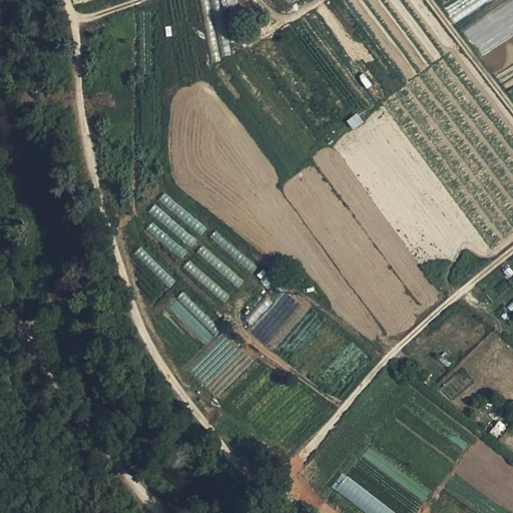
[(367,88),(372,84),(364,73),(359,77),(367,88)]
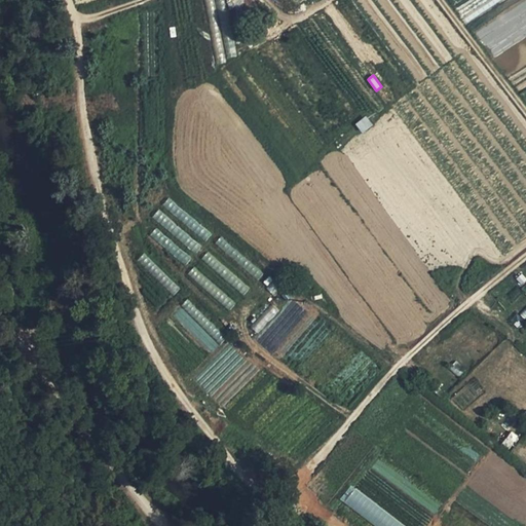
[(362,133),(373,125),(366,115),(354,123),(362,133)]
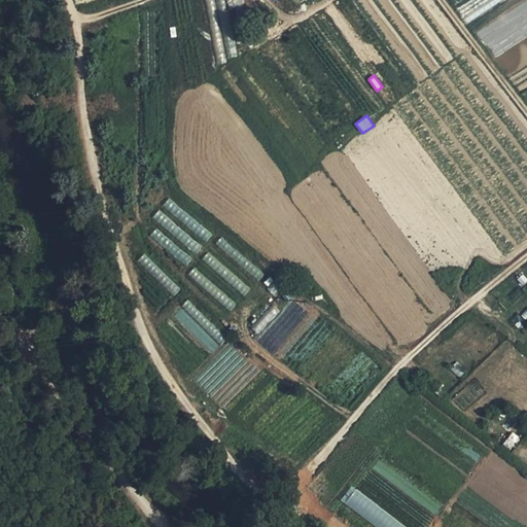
[(156,230),(150,237),(185,265),(191,257),(156,230)]
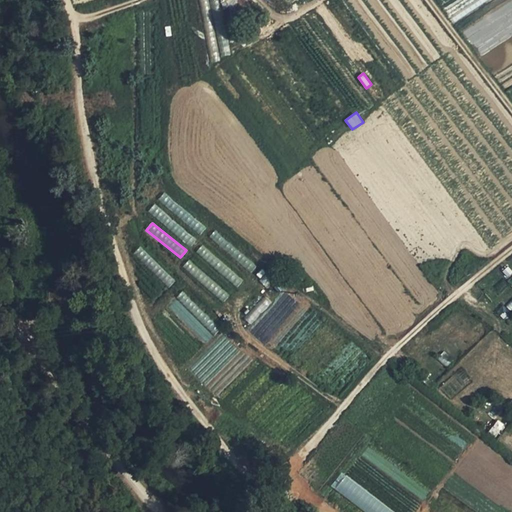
[(142,245),(135,251),(166,289),(173,283),(142,245)]
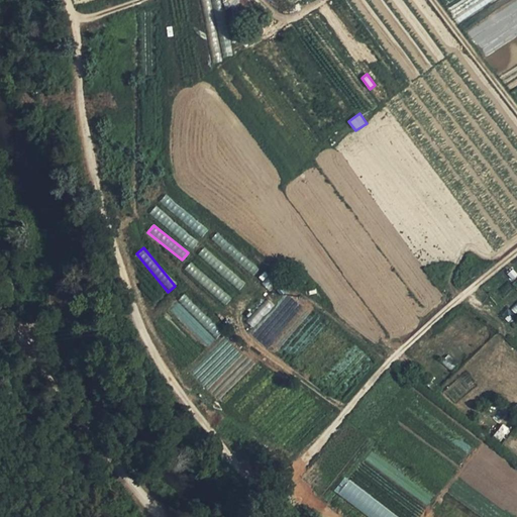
[(226,304),(231,297),(190,263),(185,269),(226,304)]
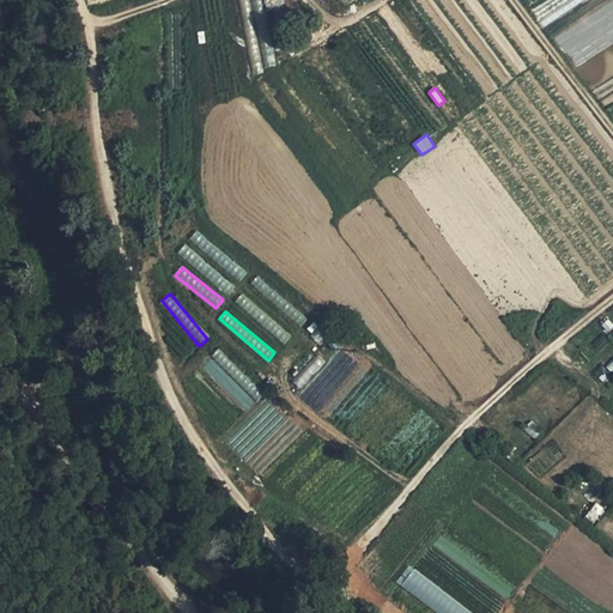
[(259,398),(216,351),(210,357),(212,358),(204,366),(244,411),(259,398)]
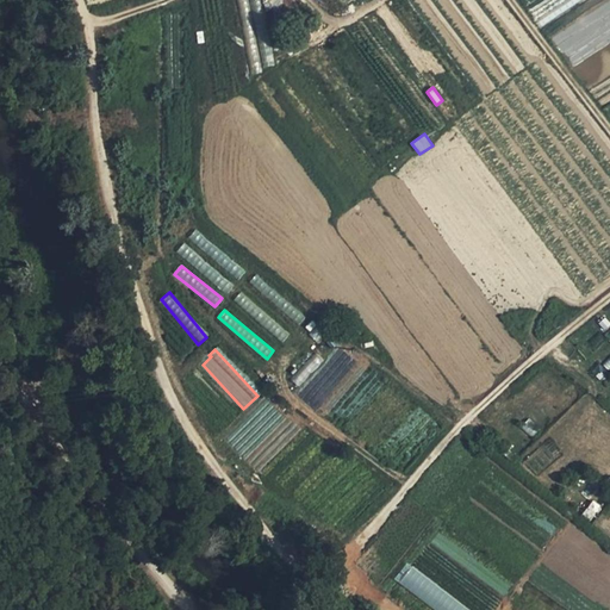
[(592,522),(602,505),(591,499),(583,516),(592,522)]
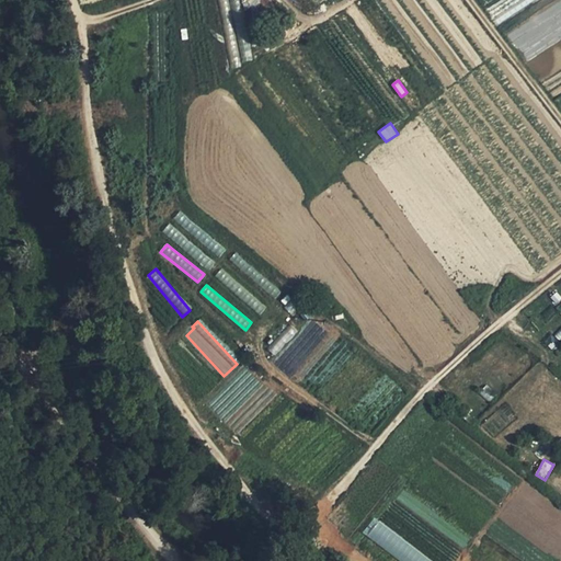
[(431,560),(379,521),(368,536),(400,560),(431,560)]
